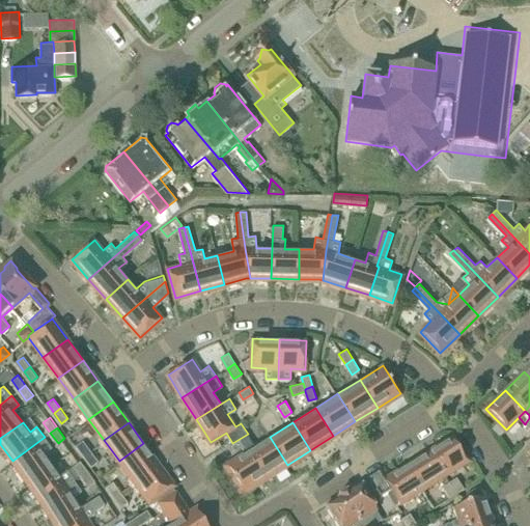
[(445,474),(468,460),(452,436),(429,449),(445,474)]
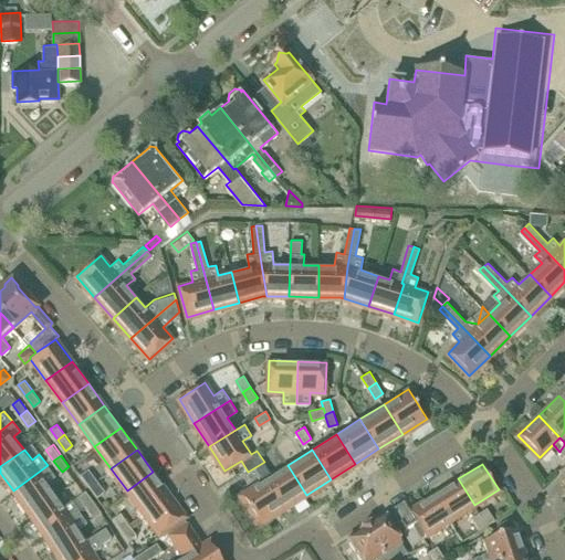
[(13,490),(20,499),(29,513),(55,493),(48,481),(54,476),(48,465),(13,490)]
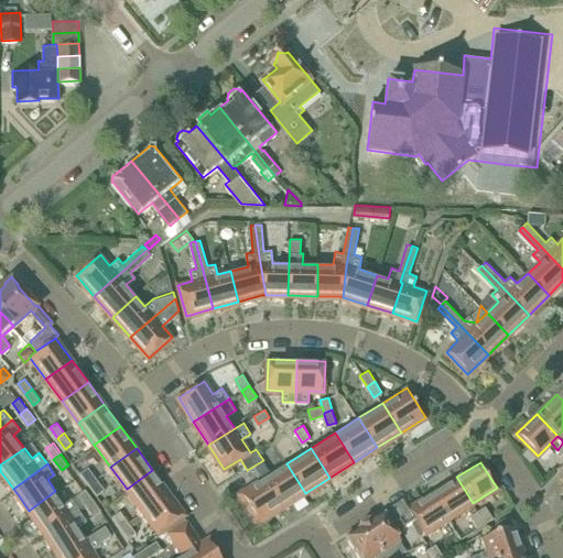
[(287,463),(262,478),(281,507),(305,493),(287,463)]
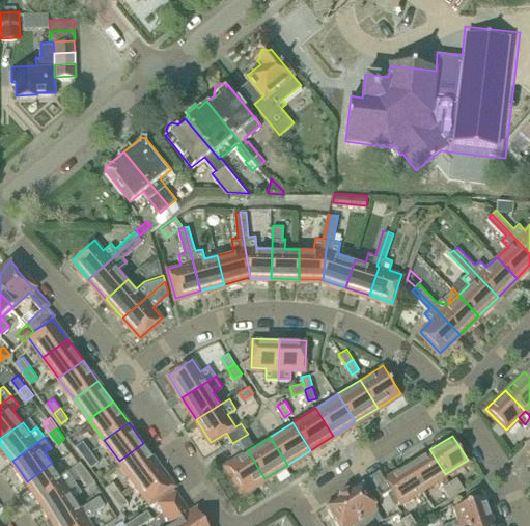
[(78,445),(85,454),(91,450),(84,440),(78,445)]
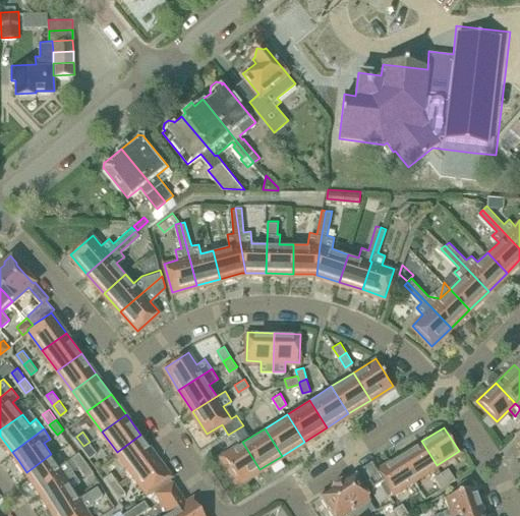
[(140,435),(117,452),(122,460),(131,472),(156,455),(140,435)]
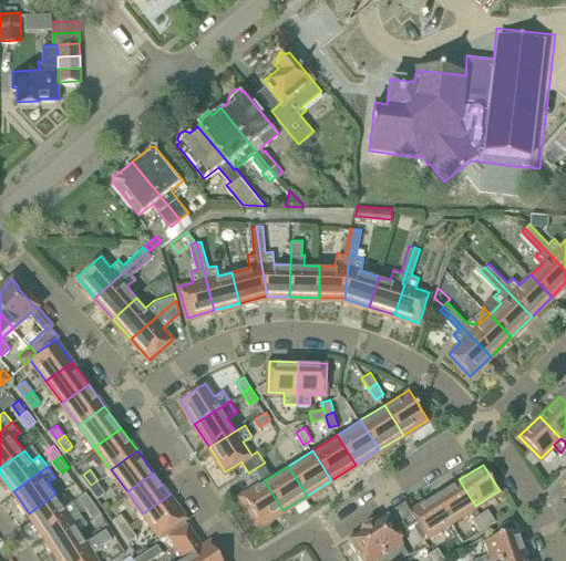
[(451,521),(475,506),(459,479),(434,495),(451,521)]
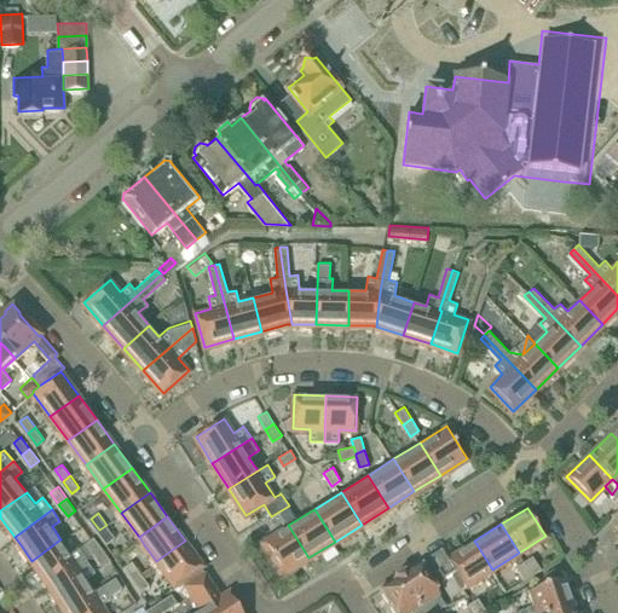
[(107,525),(99,530),(108,542),(115,536),(107,525)]
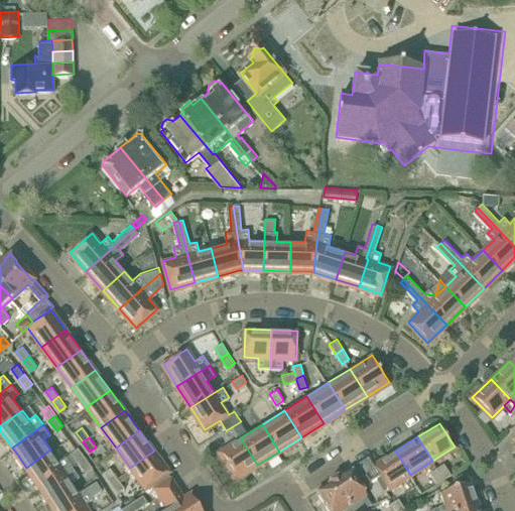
[(257,465),(240,437),(219,452),(236,479),(257,465)]
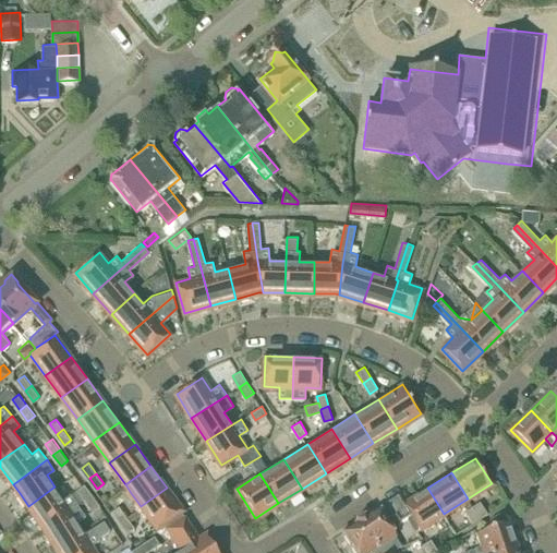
[(77,490),(85,501),(93,495),(85,484),(77,490)]
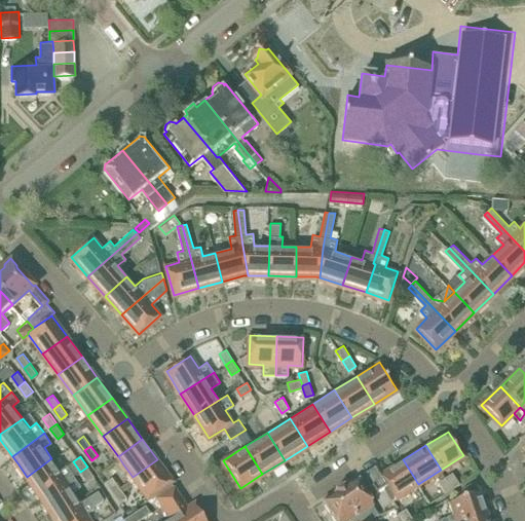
[(27,477),(32,484),(41,497),(74,476),(67,466),(60,470),(51,458),(27,477)]
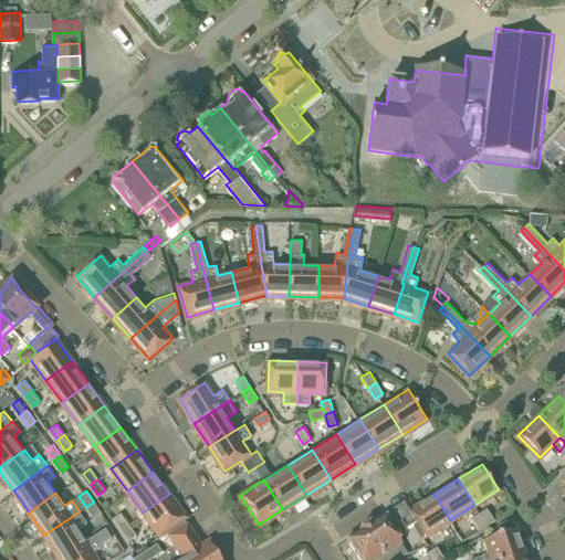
[(184,518),(186,516),(169,494),(143,513),(159,535),(167,530),(184,518)]
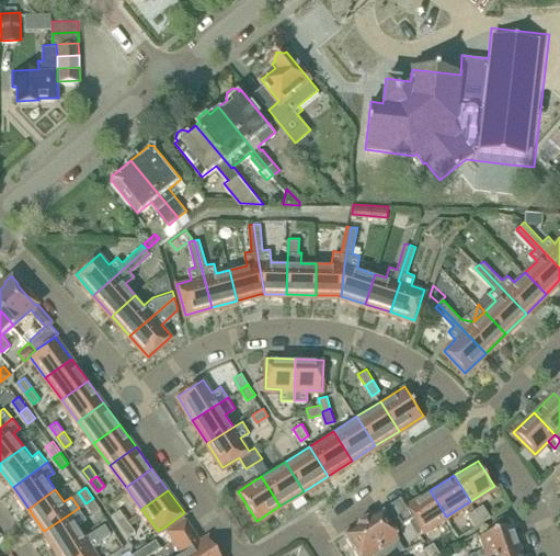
[(430,490),(406,506),(413,518),(422,532),(446,517),(430,490)]
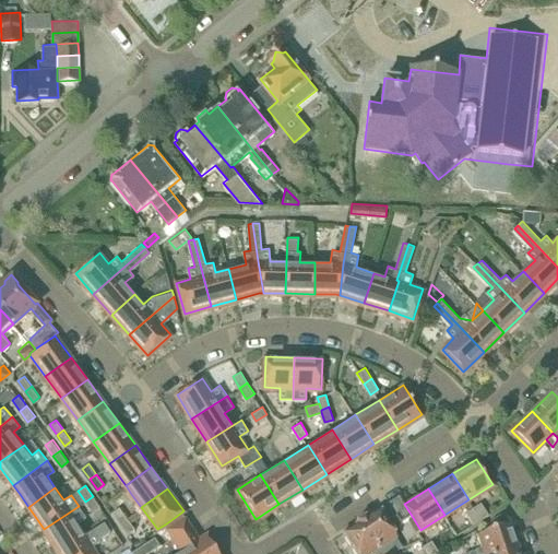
[(379,507),(379,508),(386,517),(390,515),(392,519),(396,517),(400,522),(412,516),(404,504),(399,495),(379,507)]
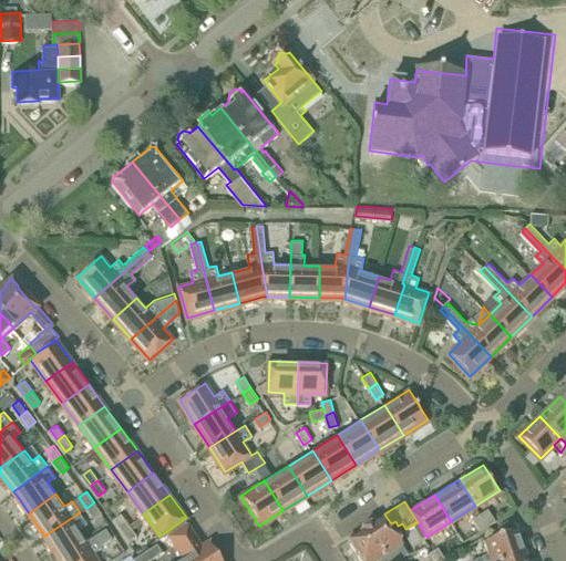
[(94,502),(86,508),(95,518),(102,513),(94,502)]
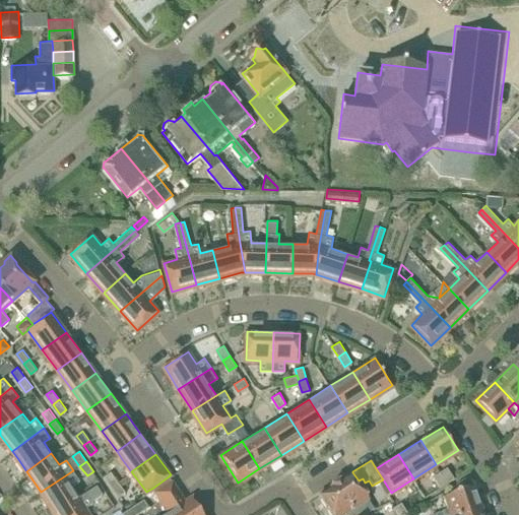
[(106,475),(112,471),(105,461),(98,466),(105,476),(106,475)]
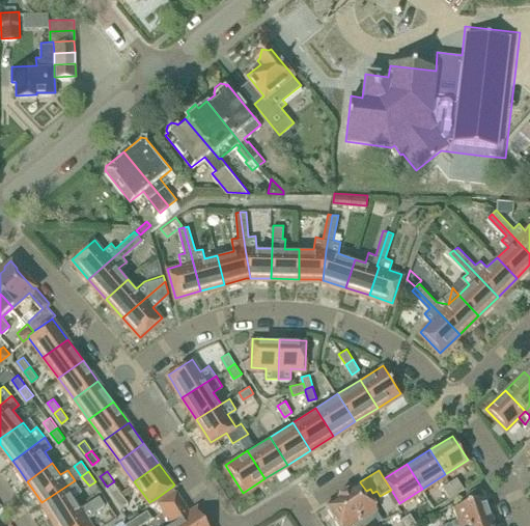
[(450,480),(456,492),(464,488),(457,476),(450,480)]
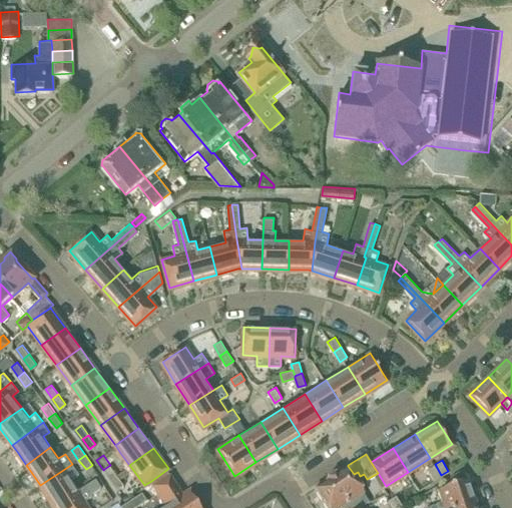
[(72,464),(40,485),(44,491),(53,506),(79,488),(72,477),(78,473),(72,464)]
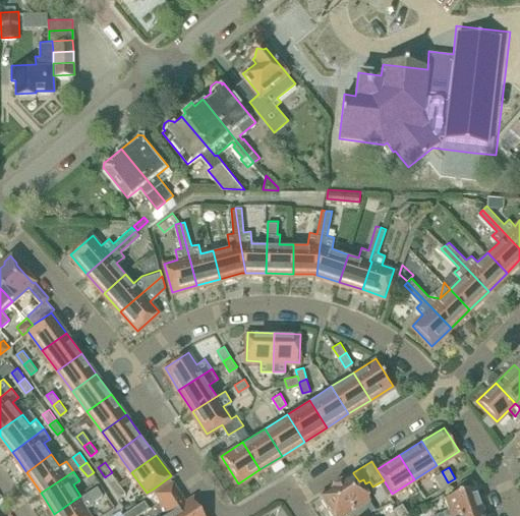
[(442,486),(448,482),(442,471),(435,476),(442,486)]
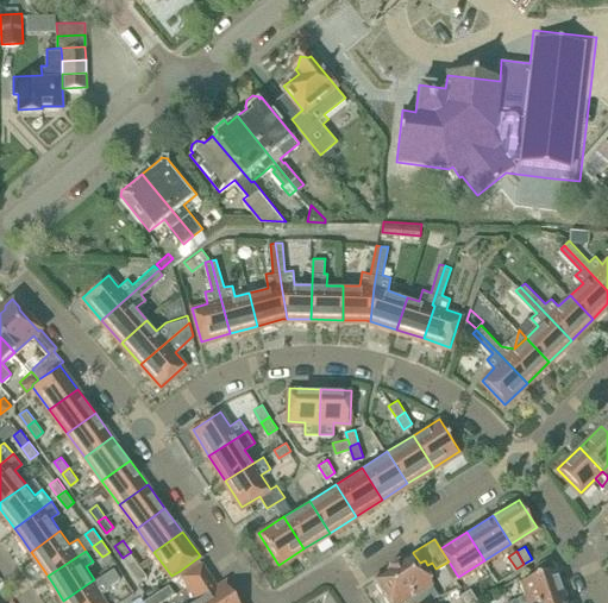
[(124,557),(132,569),(139,564),(131,552),(124,557)]
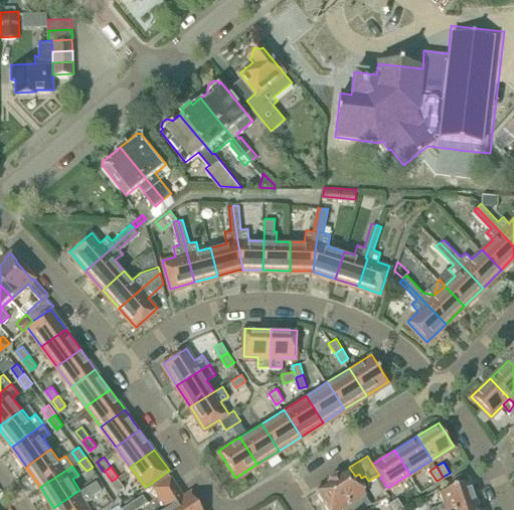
[(316,488),(329,509),(338,509),(355,500),(359,509),(371,502),(366,494),(367,493),(355,476),(349,468),(349,467),(316,488)]
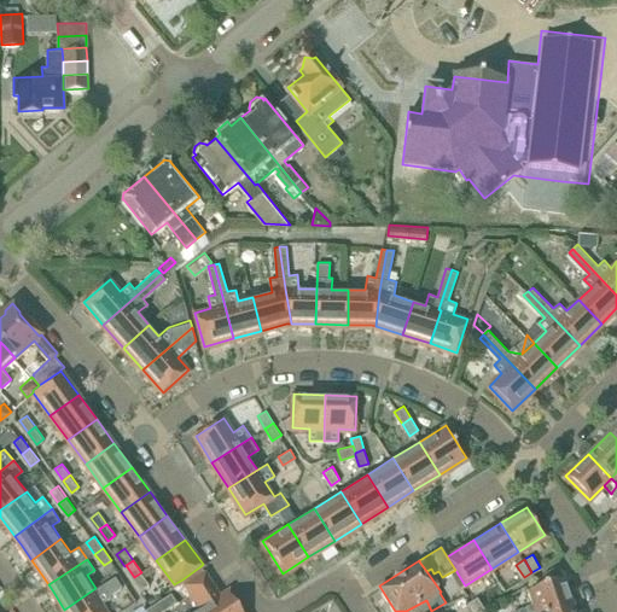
[(542,572),(546,583),(529,589),(533,604),(513,611),(512,611),(549,611),(574,605),(569,593),(570,587),(566,583),(564,577),(558,564),(542,572)]
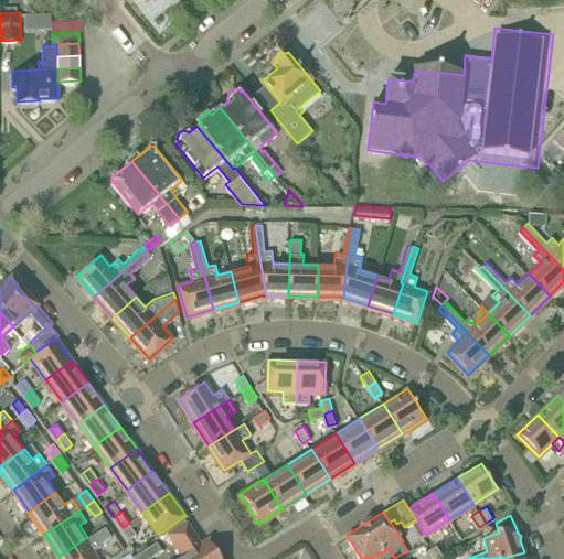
[(222,558),(210,538),(201,544),(183,517),(167,529),(183,555),(184,558),(222,558)]
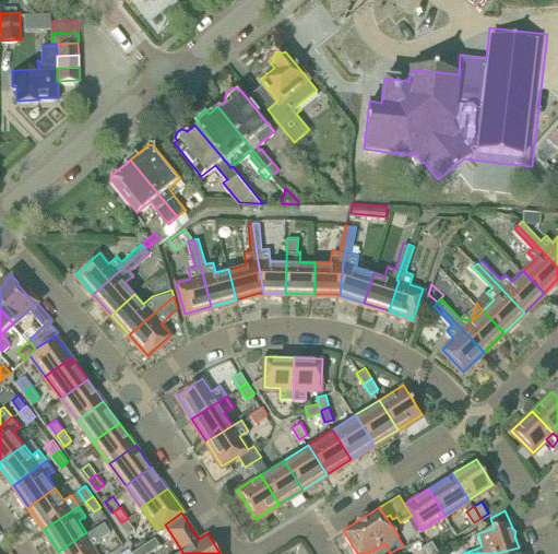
[(128,518),(121,522),(129,533),(135,529),(128,518)]
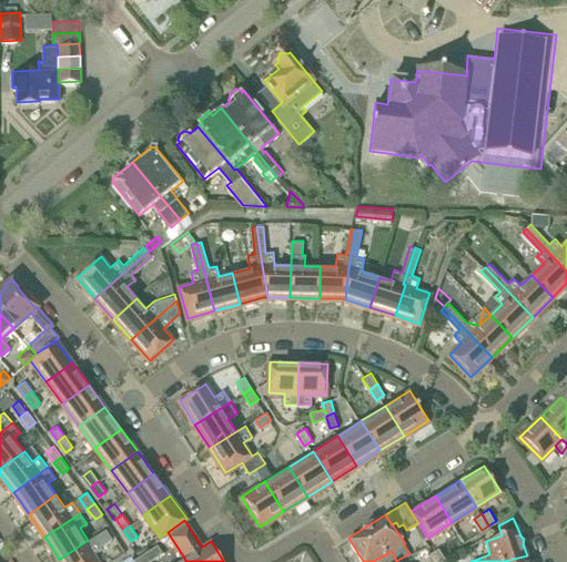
[(111,539),(105,529),(88,540),(59,560),(60,561),(101,561),(95,552),(101,548),(100,545),(111,539)]
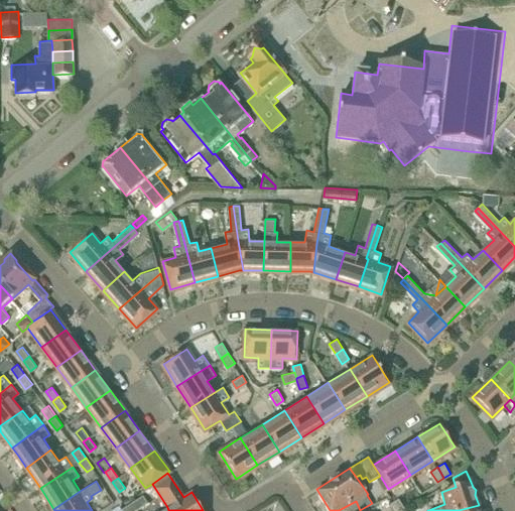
[(144,495),(133,502),(137,509),(148,502),(144,495)]
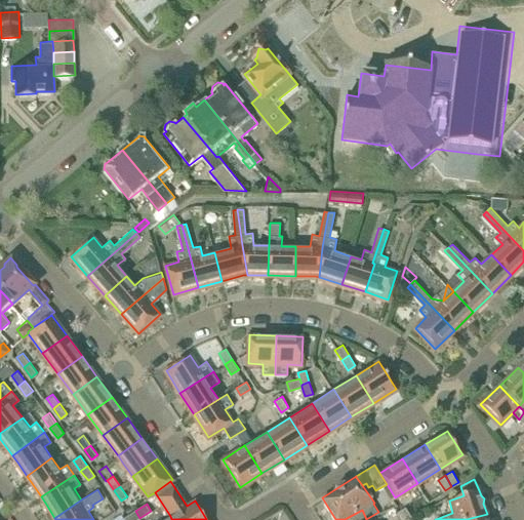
[(404,519),(407,519),(412,517),(406,507),(399,511),(404,519)]
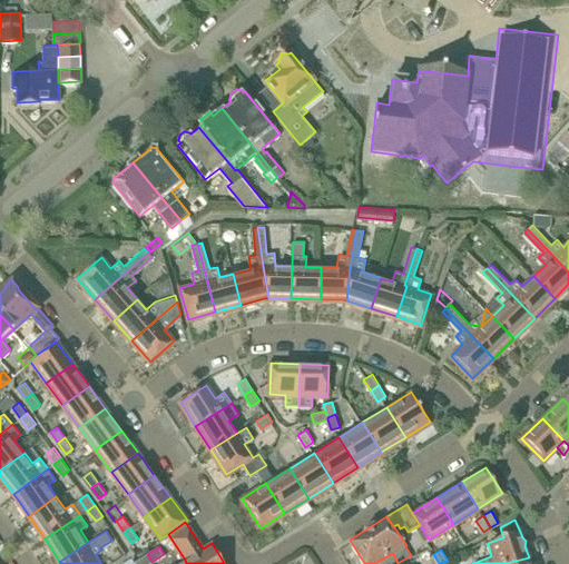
[(148,563),(151,562),(147,554),(136,562),(137,563),(148,563)]
